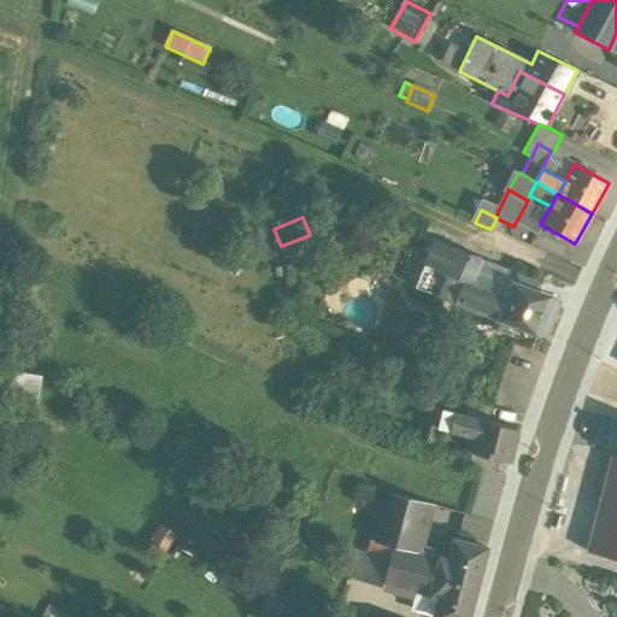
[(482,260),(433,242),(425,263),(415,287),(454,303),(463,281),(472,285),(482,260)]
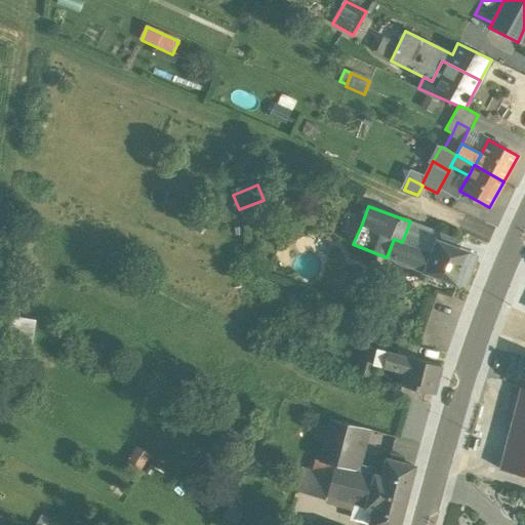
[(362,224),(354,220),(347,242),(353,244),(362,224)]
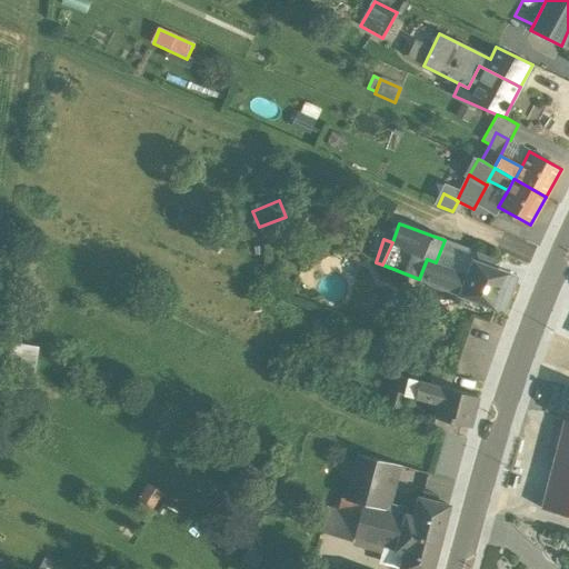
[(498,261),(476,252),(472,259),(471,259),(466,275),(458,295),(496,309),(496,308),(502,310),(515,277),(509,275),(509,273),(496,268),(498,261)]
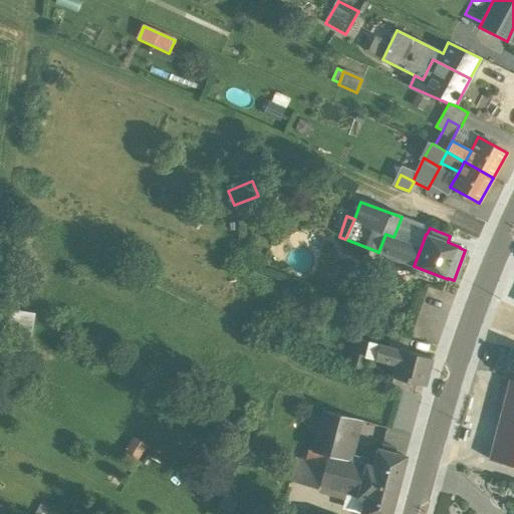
[(394,237),(386,234),(378,252),(414,266),(421,248),(394,237)]
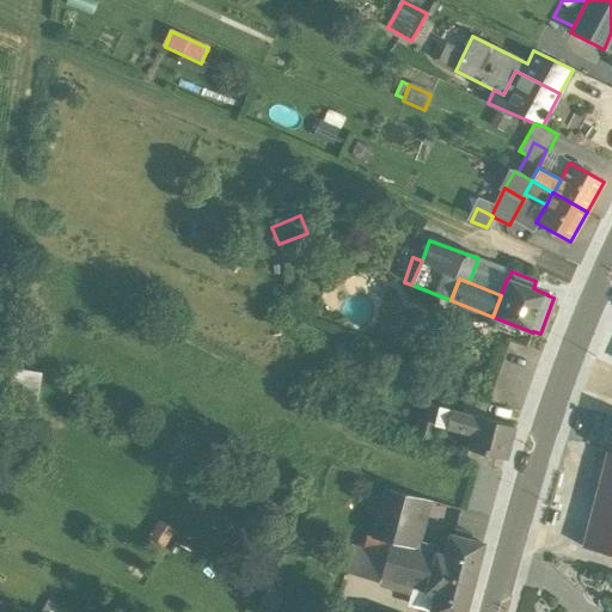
[(439,407),(423,402),(415,435),(430,439),(433,427),(439,407)]
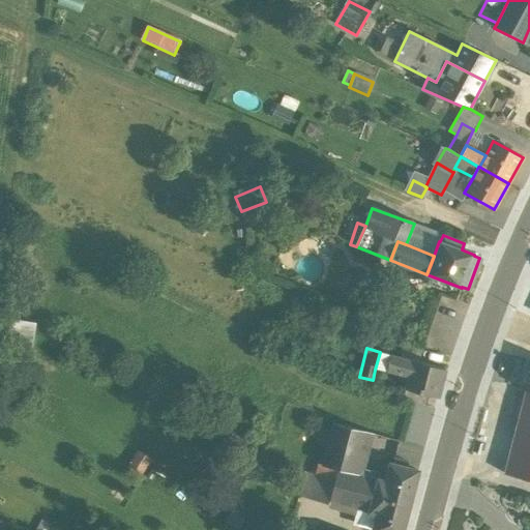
[(407,378),(411,360),(380,352),(375,370),(407,378)]
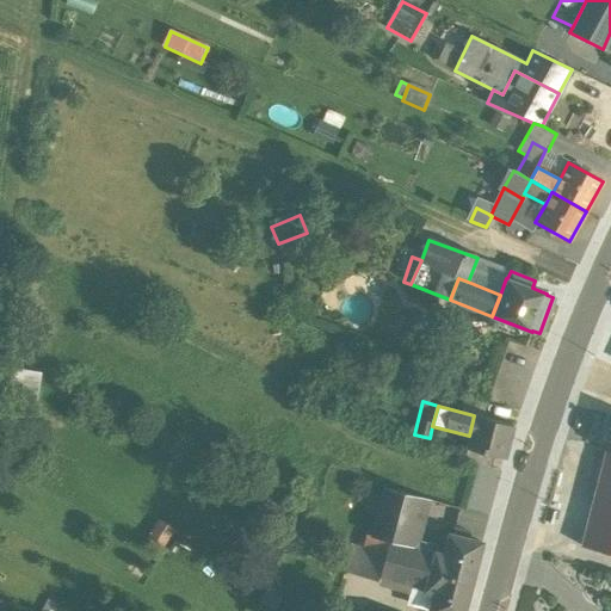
[(610,414),(600,448),(606,450),(610,450),(610,414)]
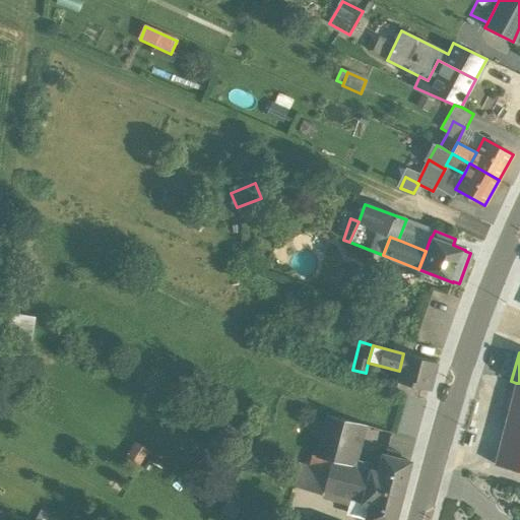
[(436,363),(403,353),(399,371),(397,382),(420,388),(429,390),(436,363)]
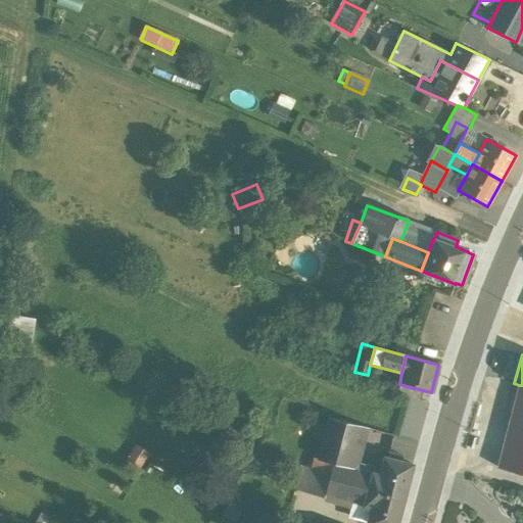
[(423,390),(399,384),(396,395),(420,401),(423,390)]
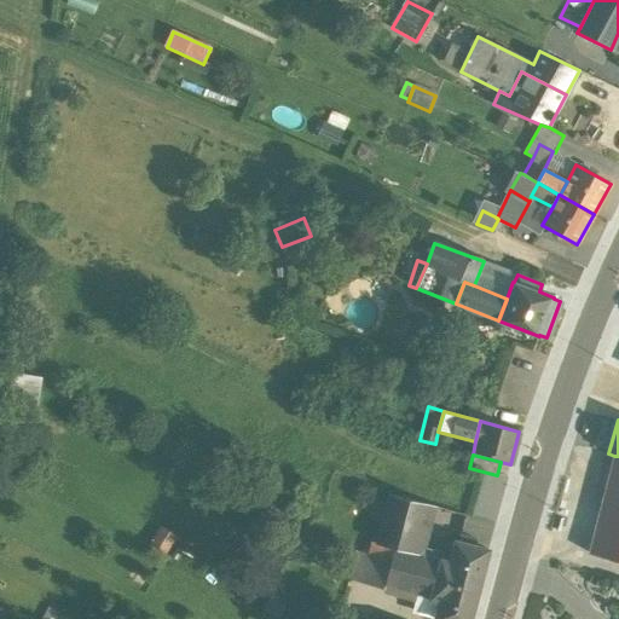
[(618,456),(614,456),(588,553),(618,560),(618,456)]
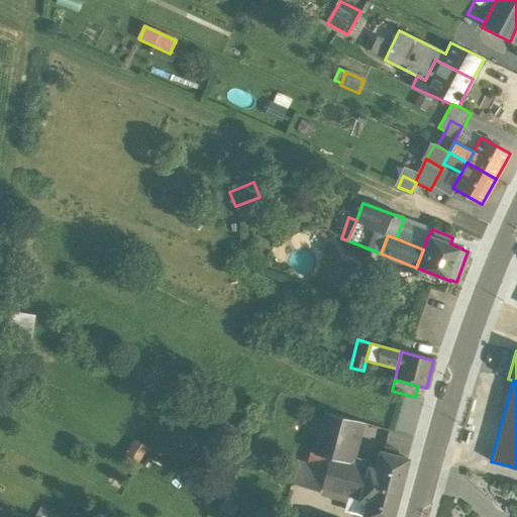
[(354,421),(326,414),(316,455),(324,457),(323,461),(328,463),(329,459),(344,462),(344,461),(354,421)]
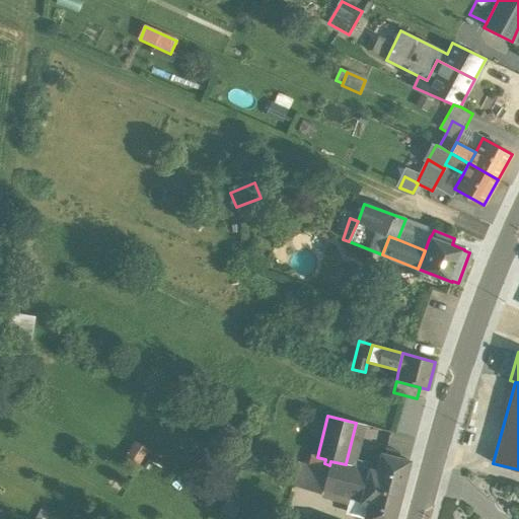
[(409,462),(380,455),(376,471),(372,489),(400,495),(409,462)]
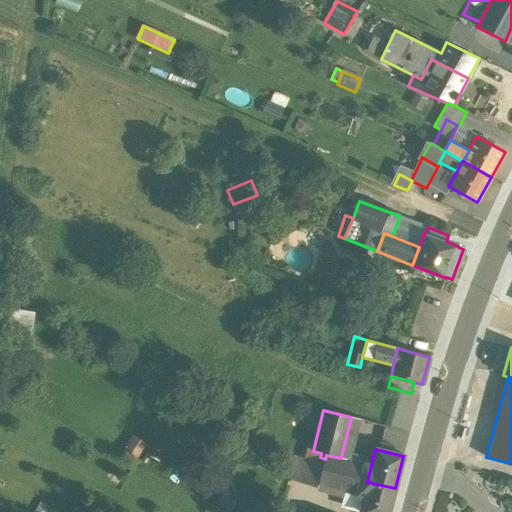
[(290,479),(318,486),(322,470),(325,459),(320,457),(321,453),(313,451),(311,462),(295,458),(290,479)]
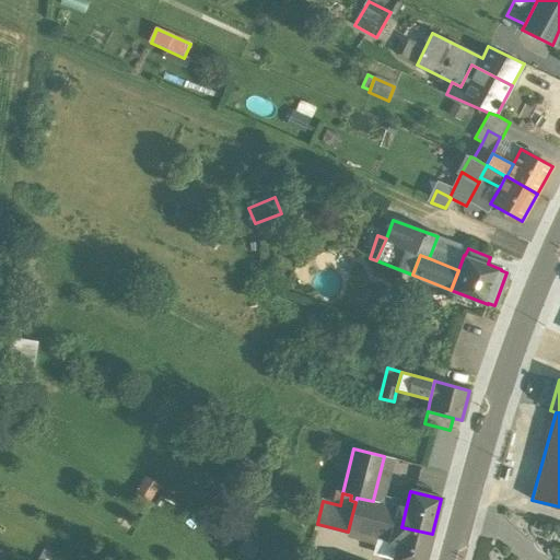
[(373,500),(373,501),(357,498),(356,502),(352,514),(380,521),(384,503),(373,500)]
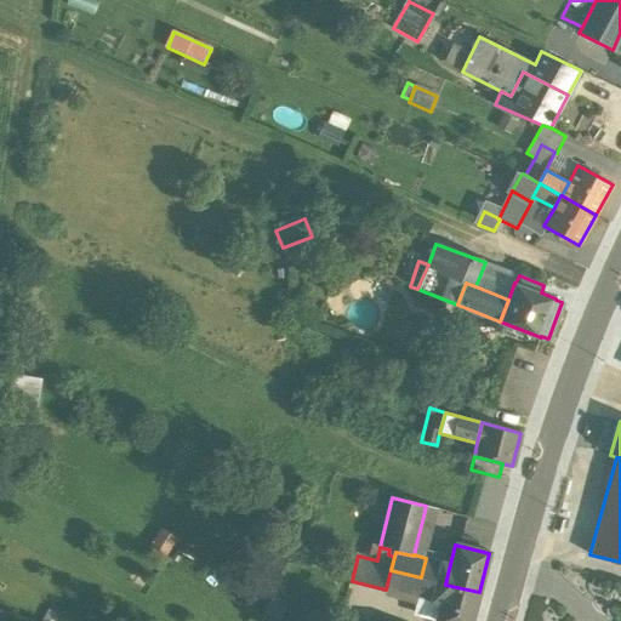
[(450,564),(426,558),(421,577),(426,580),(445,585),(450,564)]
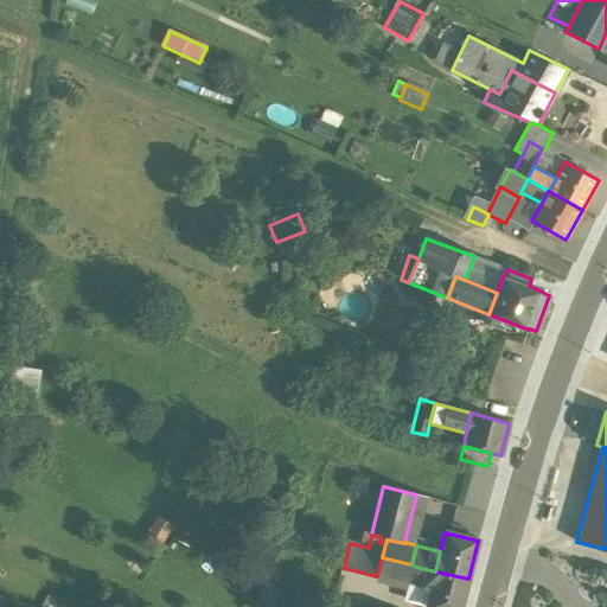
[(411,564),(382,557),(377,576),(411,586),(416,567),(411,564)]
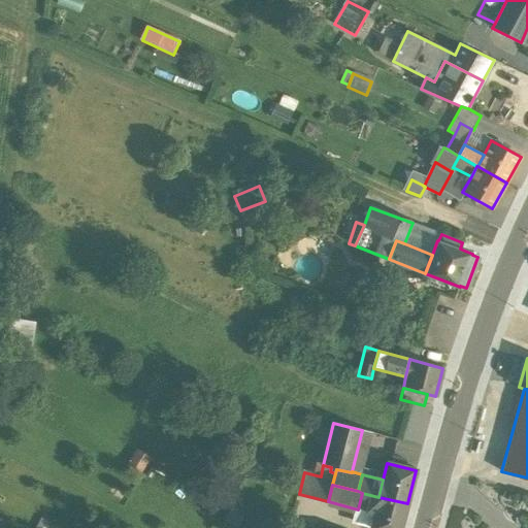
[(378,497),(362,493),(358,509),(373,514),(378,497)]
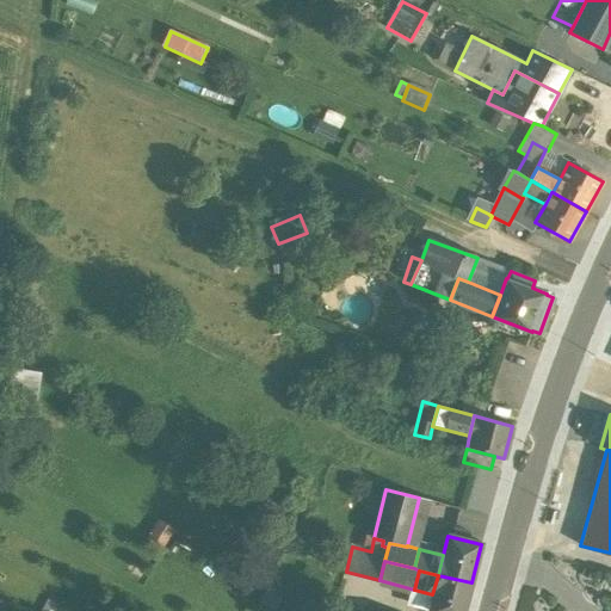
[(463,610),(471,582),(438,575),(432,594),(427,610),(463,610)]
